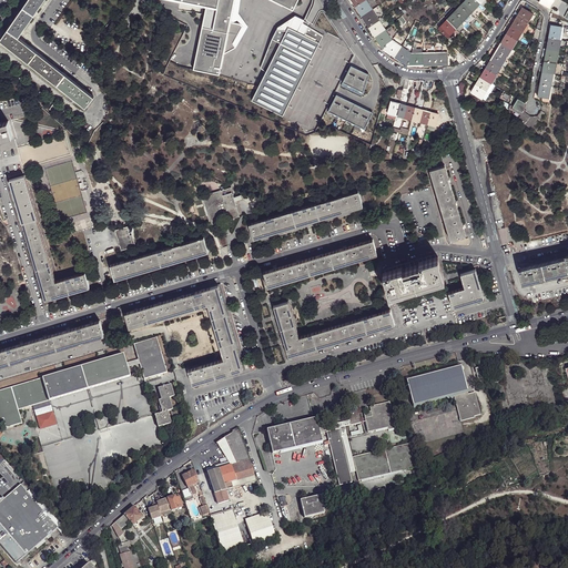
[(27,0),(10,24),(0,38),(0,39),(85,108),(94,97),(19,37),(22,32),(43,0),(27,0)]
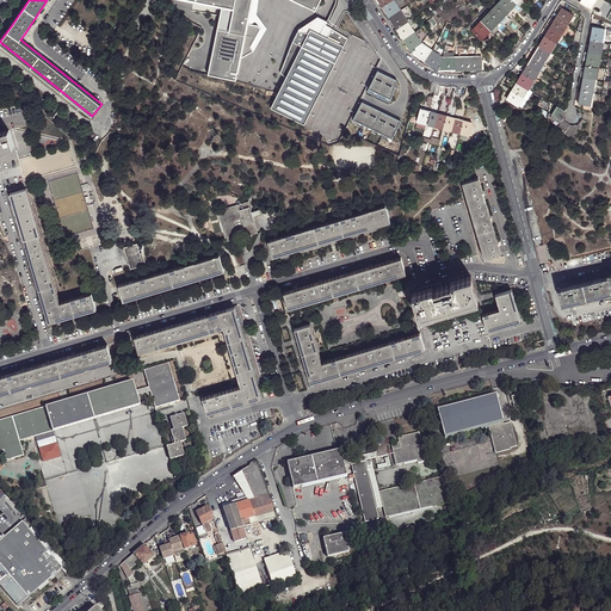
[(248,25),(253,0),(192,0),(223,6),(208,75),(236,81),(241,59),(254,53),(251,48),(261,30),(259,28),(248,25)]
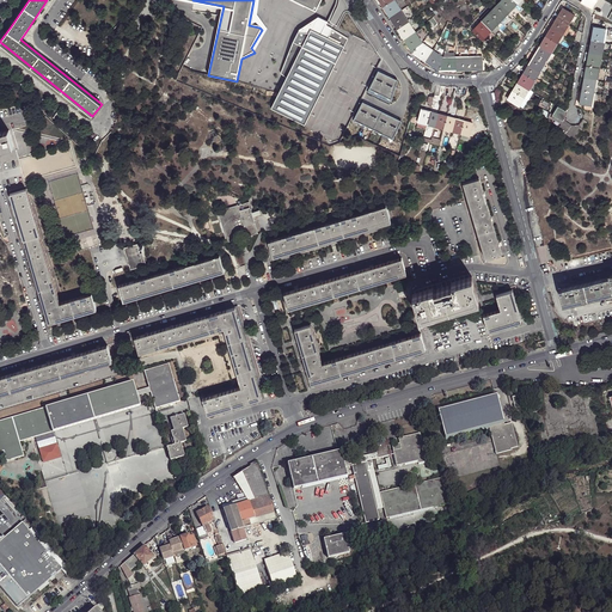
[(258,16),(259,0),(254,0),(249,25),(259,28),(262,30),(251,48),(255,53),(268,30),(258,16)]
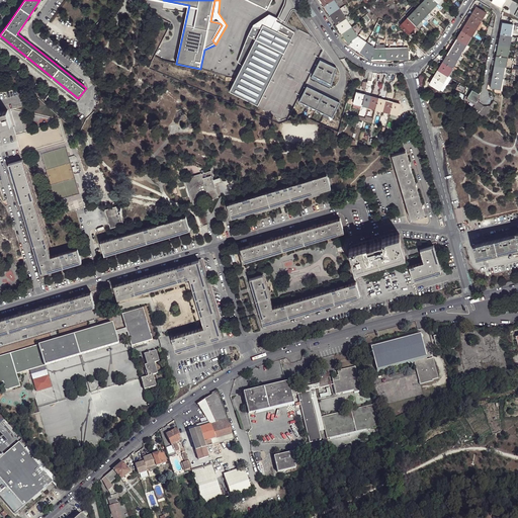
[(245,0),(267,11),(272,0),(245,0)]
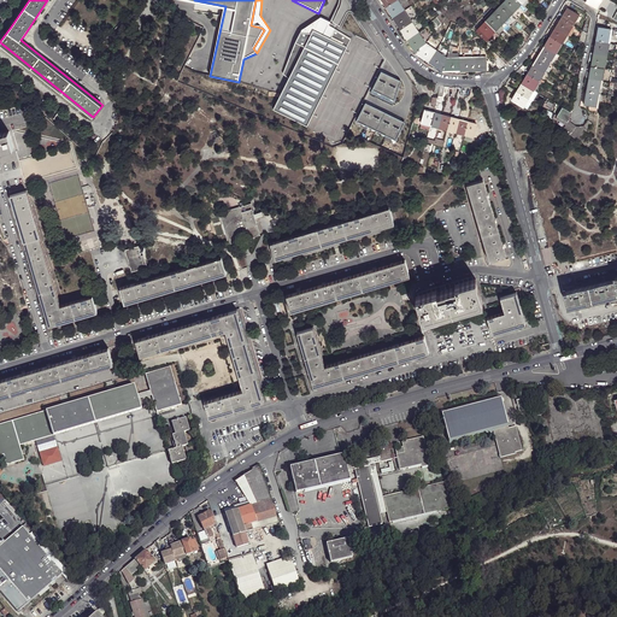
[(486,57),(458,58),(448,58),(447,58),(425,43),(397,0),(382,0),(416,52),(444,71),(486,69),(486,57)]
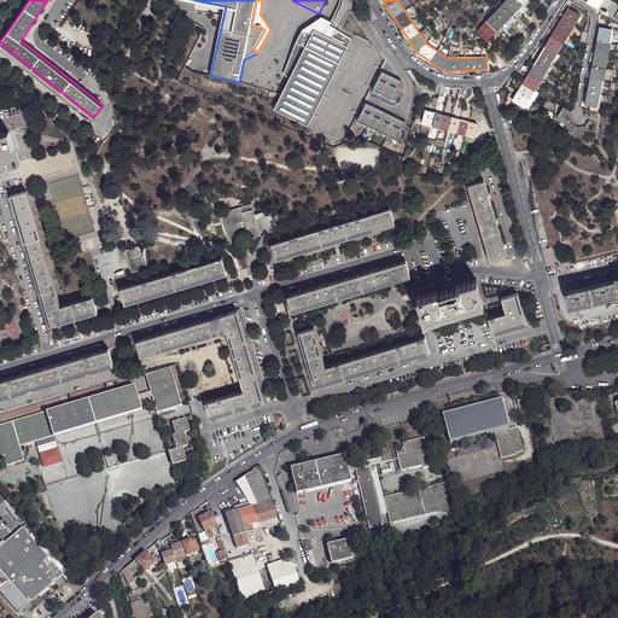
[(506,0),(495,12),(487,21),(478,30),(487,40),(524,0),(506,0)]
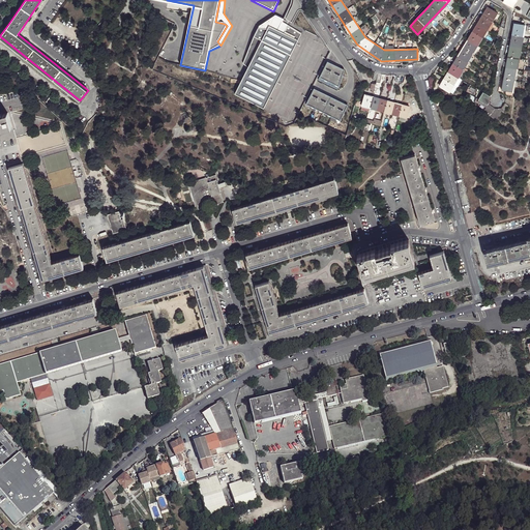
[(449,92),(449,91),(453,84),(458,77),(464,67),(487,30),(491,23),(497,13),(488,7),(439,86),(449,92)]
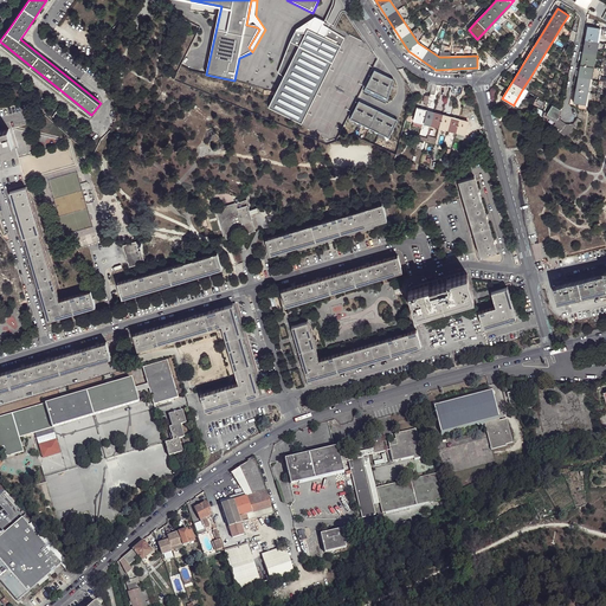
[(476,19),(477,20),(485,12),(484,10),(476,19)]
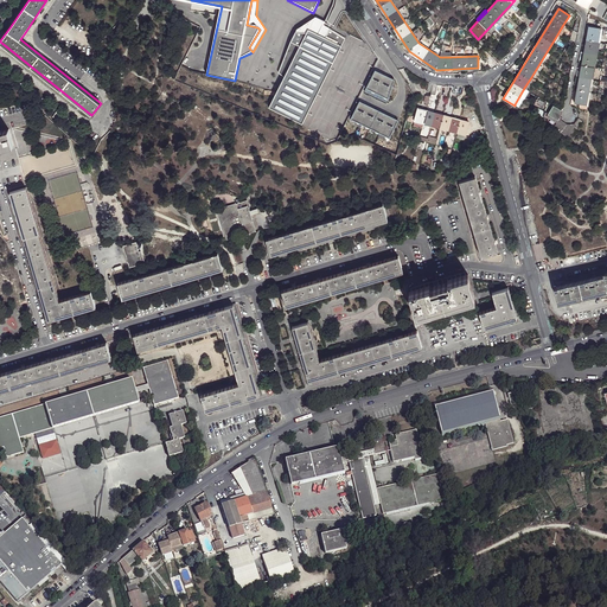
[(528,26),(530,20),(524,14),(519,18),(528,26)]
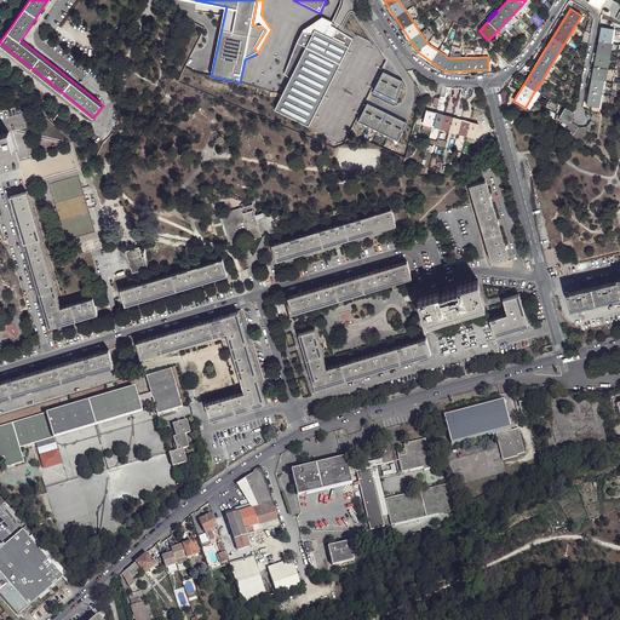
[(316,32),(337,33),(320,23),(305,32),(304,34),(314,35),(316,32)]
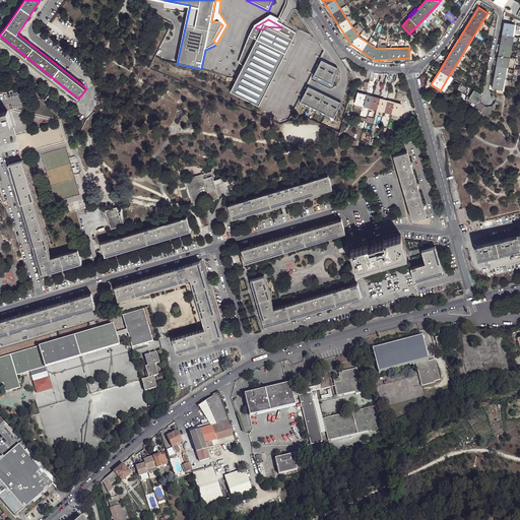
[(499,56),(493,88),(497,88),(504,89),(505,83),(514,34),(519,34),(519,26),(505,23),(501,45),(501,46),(499,56)]
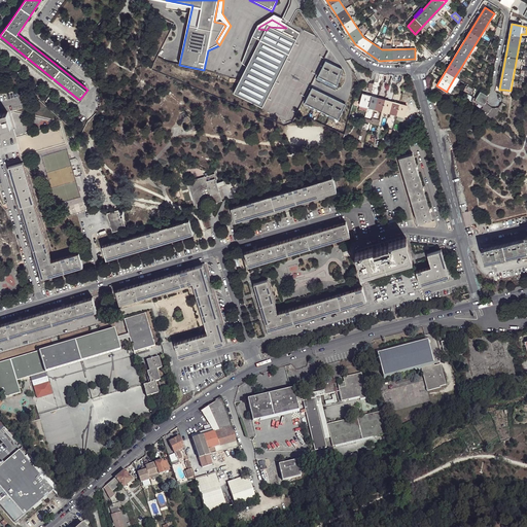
[(242,65),(247,69),(234,95),(262,109),(265,105),(272,91),(280,76),(284,67),(292,51),(299,38),(301,35),(287,27),(286,28),(269,27),(267,30),(258,29),(254,37),(242,65)]
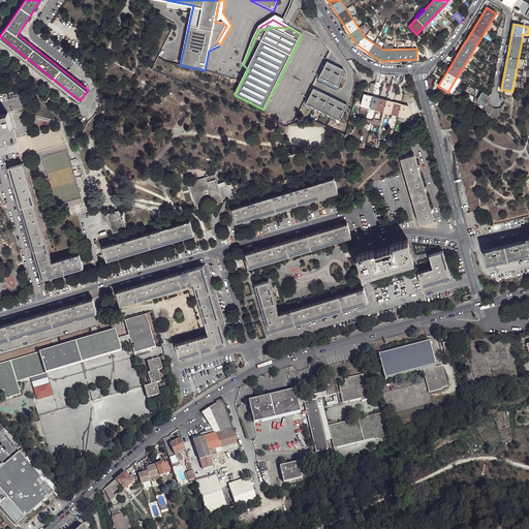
[(428,52),(432,57),(437,53),(431,47),(428,52)]
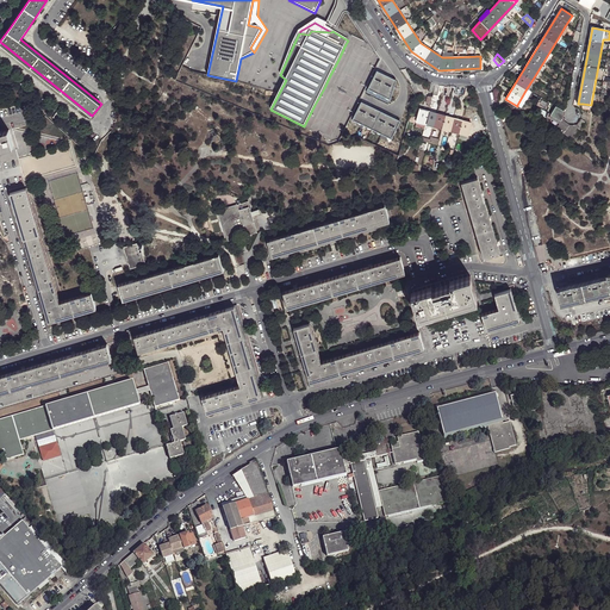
[(397,81),(378,72),(368,89),(392,100),(397,81)]
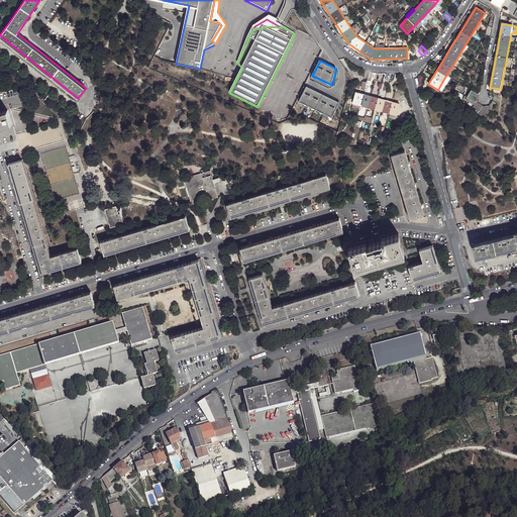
[(452,66),(446,75),(450,78),(455,69),(452,66)]
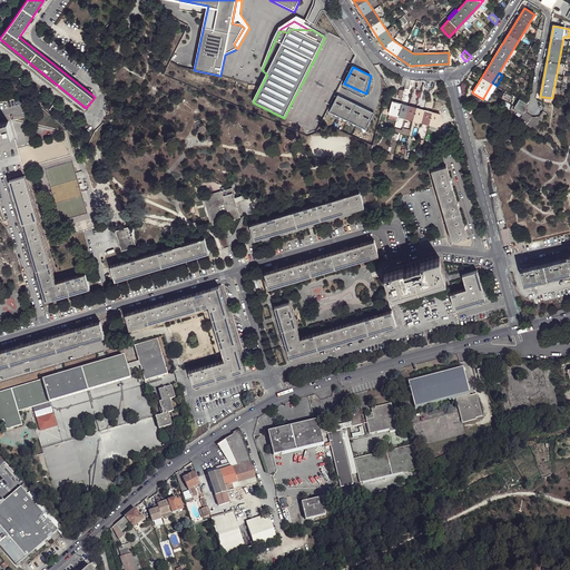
[(411,80),(403,78),(401,86),(410,87),(411,80)]
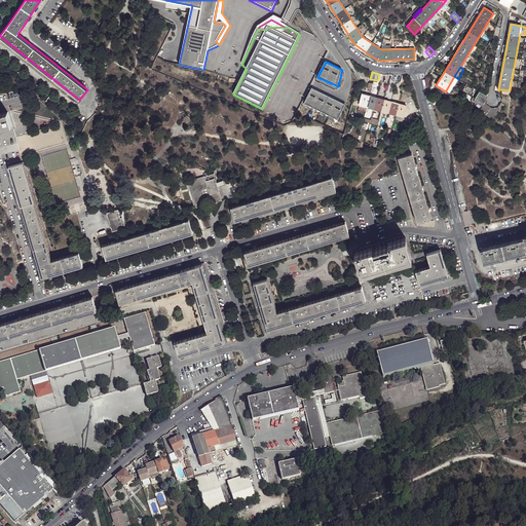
[(347,105),(312,88),(305,104),(339,120),(347,105)]
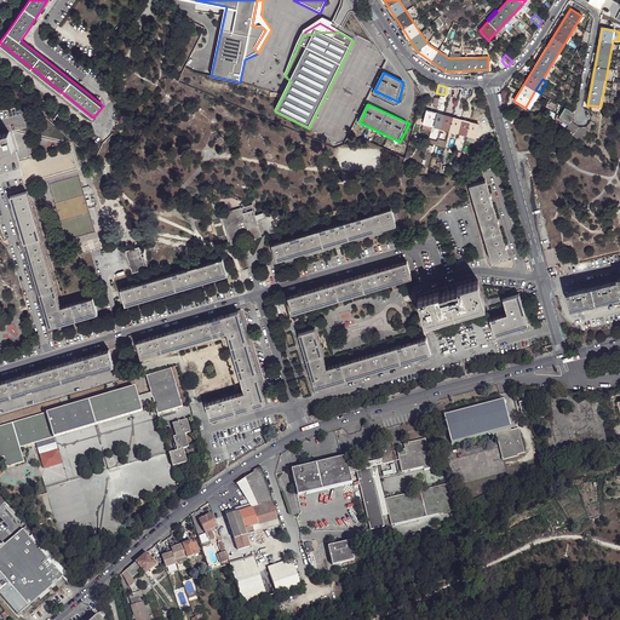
[(566,127),(579,142),(589,130),(585,127),(578,126),(570,121),(572,120),(573,113),(566,109),(560,116),(550,110),(547,114),(566,127)]
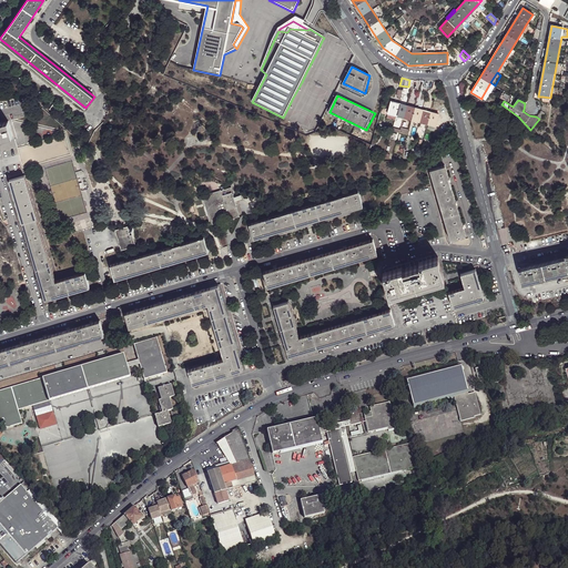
[(391,101),(388,112),(396,115),(428,124),(435,125),(438,114),(391,101)]
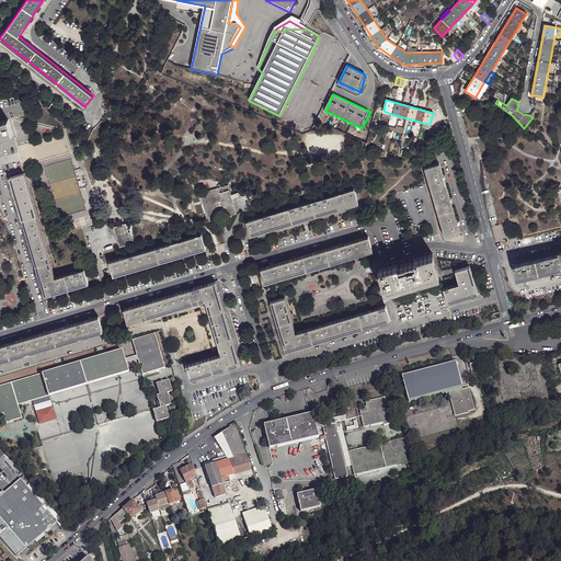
[(436,133),(442,126),(438,123),(433,128),(436,133)]
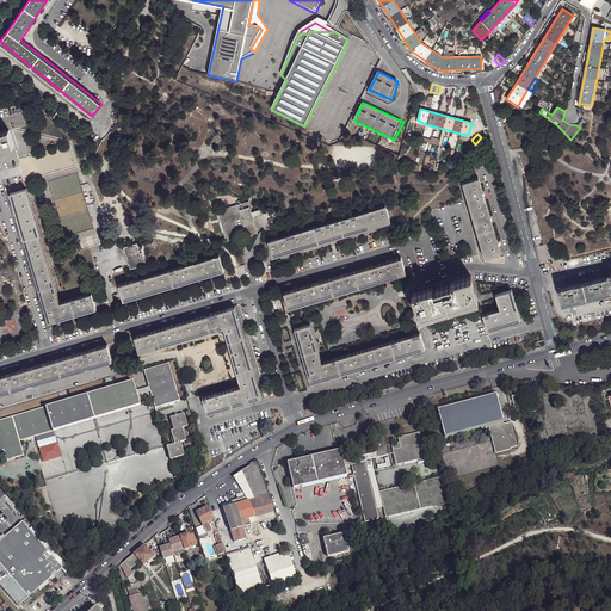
[(0,137),(0,155),(12,152),(7,136),(0,137)]
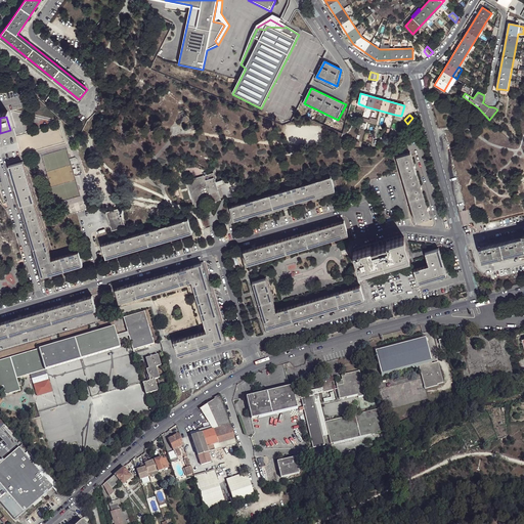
[(401,176),(416,172),(409,153),(396,157),(401,176)]
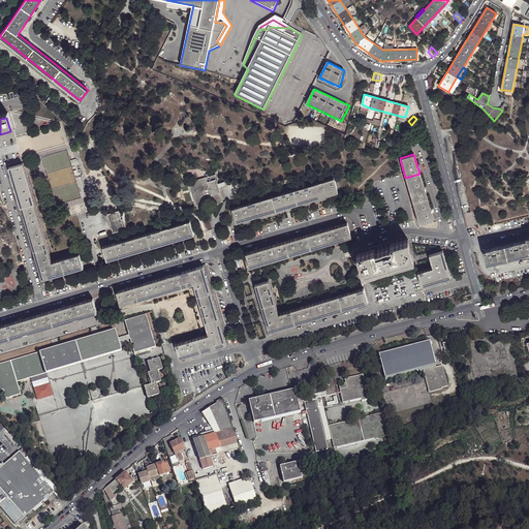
[(12,181),(27,177),(23,163),(8,167),(12,181)]
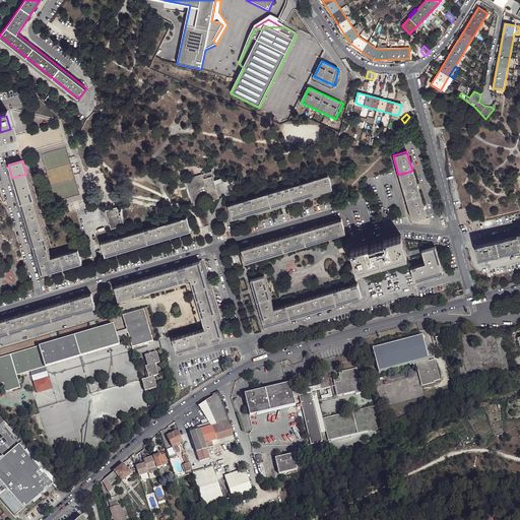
[(412,171),(398,175),(404,193),(418,189),(412,171)]
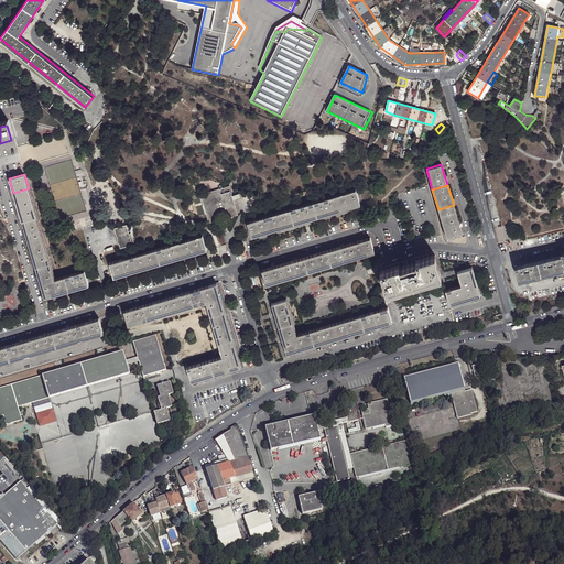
[(229,186),(202,194),(207,213),(204,214),(206,221),(216,218),(217,221),(228,218),(227,215),(237,213),(234,199),(232,196),(229,186)]
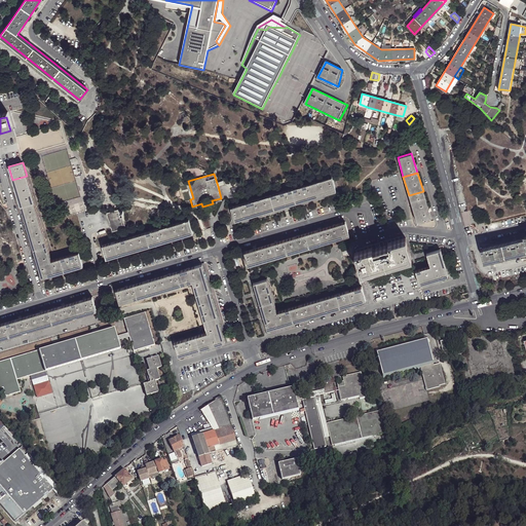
[(19,201),(33,197),(27,176),(12,180),(19,201)]
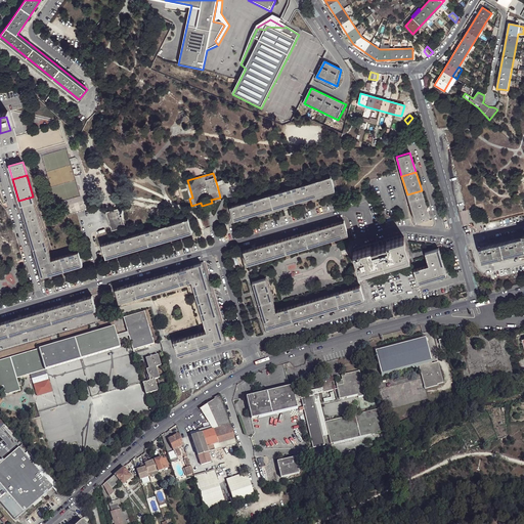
[(313,181),(317,195),(335,190),(331,177),(313,181)]
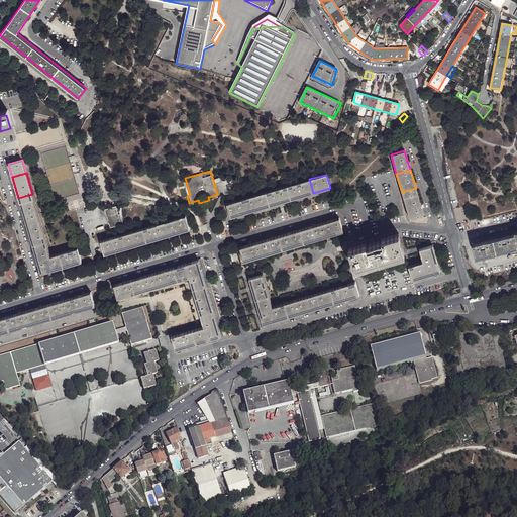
[(293,184),(297,198),(313,193),(309,179),(293,184)]
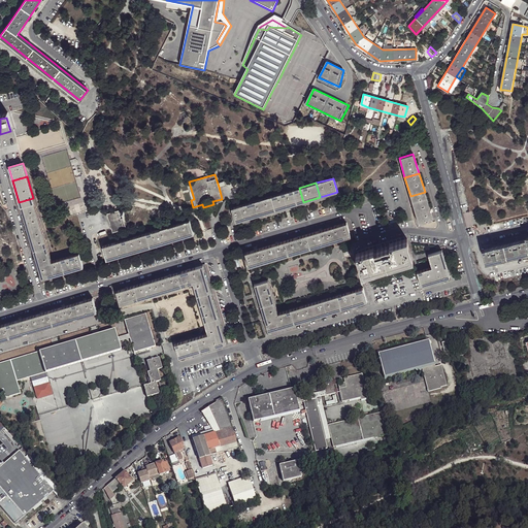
[(282,193),(286,206),(303,202),(299,188),(282,193)]
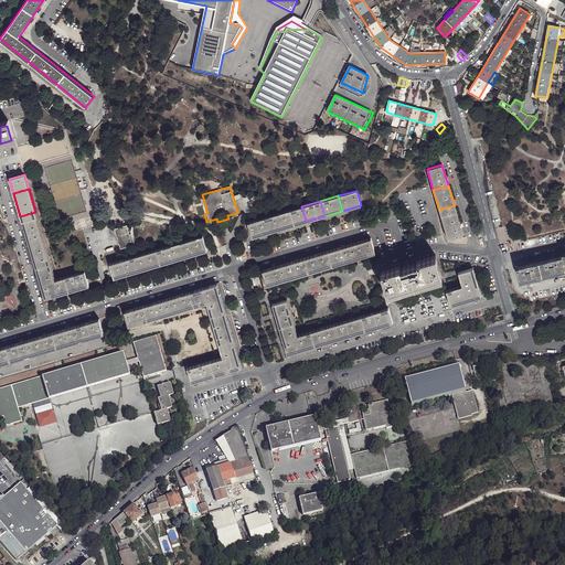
[(446,231),(460,226),(455,205),(439,210),(446,231)]
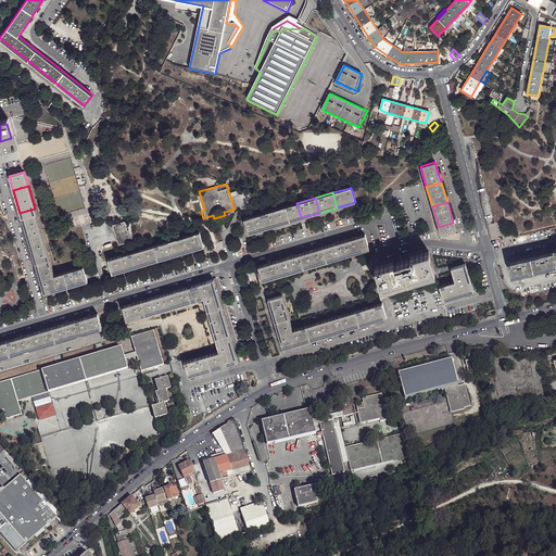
[(279,209),(282,223),(301,217),(297,203),(279,209)]
